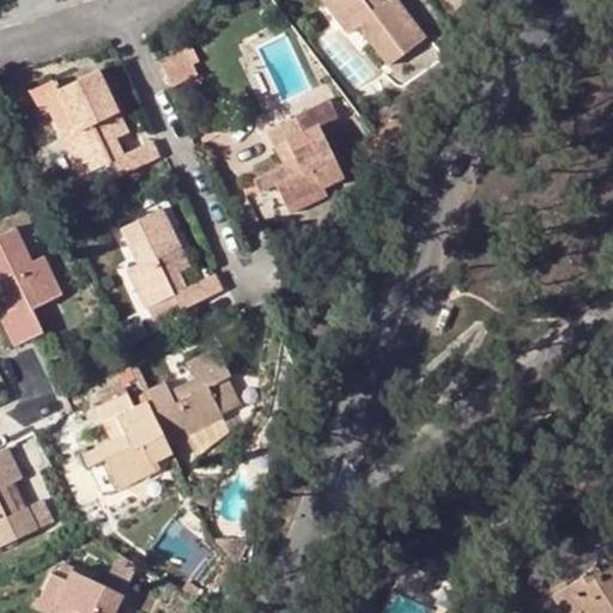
[(380,0),(320,0),(321,0),(346,36),(357,26),(388,66),(424,38),(393,0),(388,0),(383,4),(380,0)]
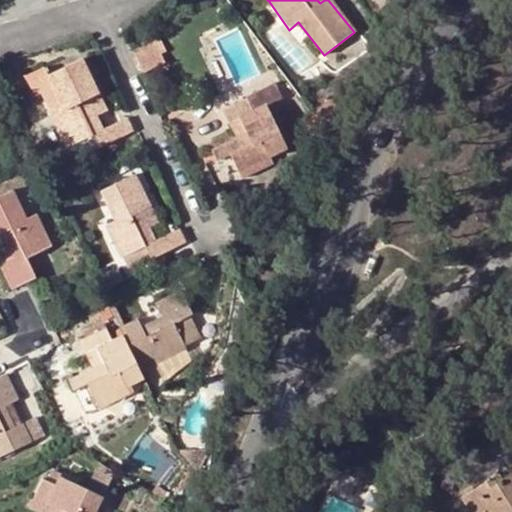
[(166,53),(157,37),(132,49),(143,73),(163,63),(160,56),(166,53)]
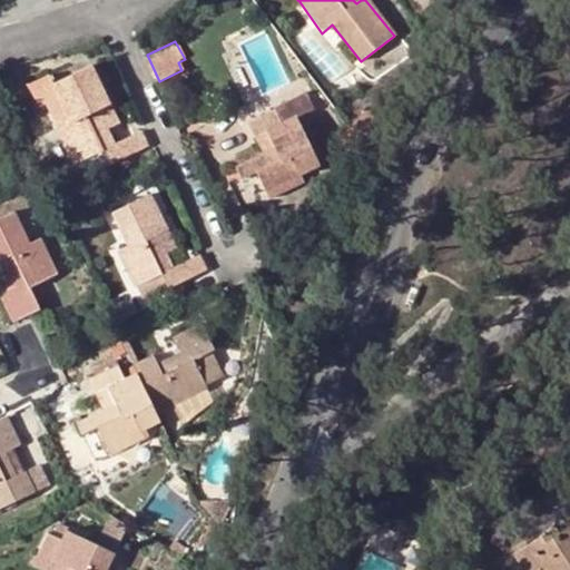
[(29,85),(40,107),(46,104),(58,98),(69,123),(58,127),(76,164),(102,153),(109,165),(148,146),(141,133),(115,145),(107,128),(98,109),(108,105),(91,67),(53,84),(49,75),(29,85)]
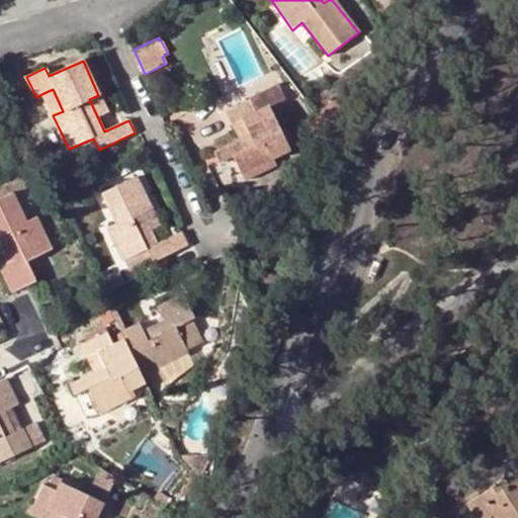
[(225,111),(231,125),(242,121),(248,135),(238,140),(213,152),(218,164),(233,157),(244,182),(274,166),(271,161),(289,152),(268,108),(283,102),(276,86),(248,99),(250,101),(225,111)]
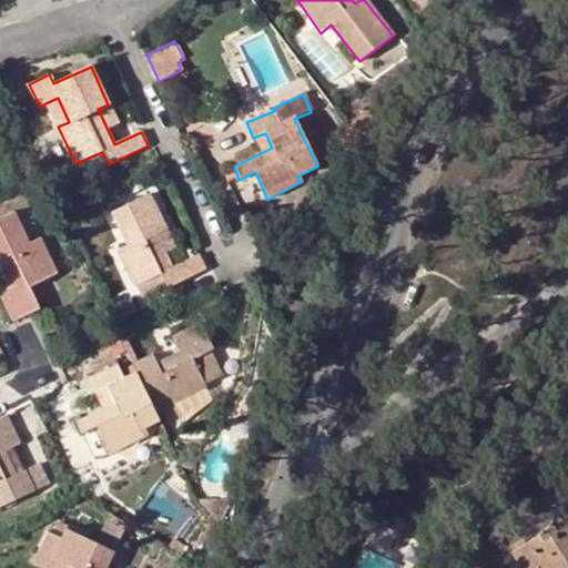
[(46,103),(58,127),(69,122),(58,98),(46,103)]
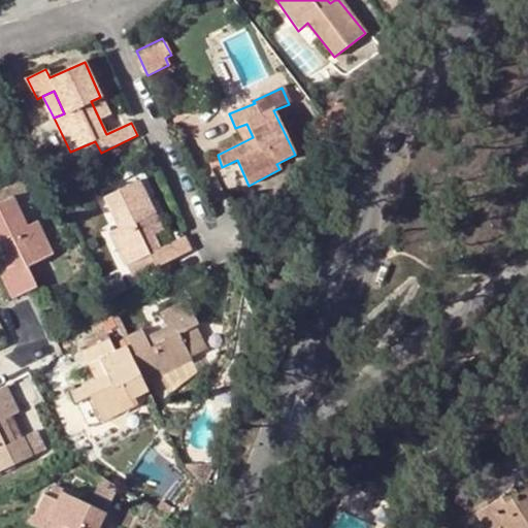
[(108,113),(100,97),(91,101),(99,119),(108,113)]
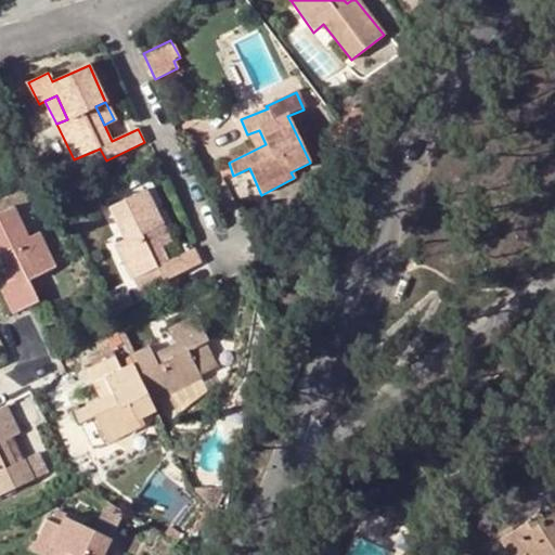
[(259,130),(247,134),(255,150),(266,144),(259,130)]
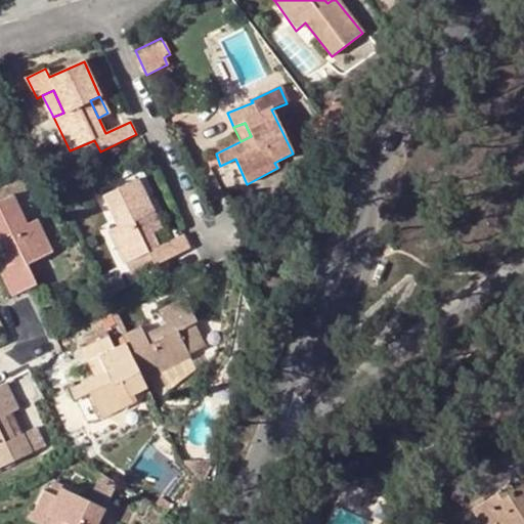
[(145,216),(154,212),(138,179),(102,195),(117,225),(106,231),(122,265),(125,263),(147,253),(154,266),(190,249),(183,235),(160,246),(153,232),(145,216)]
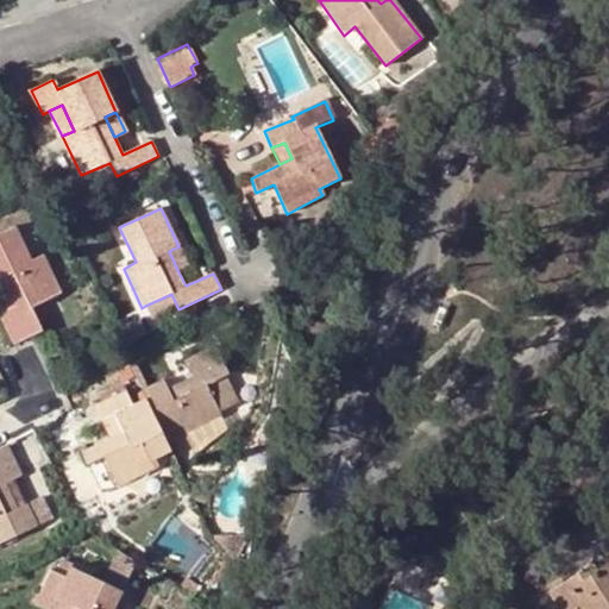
[(0,318),(13,346),(43,332),(31,308),(62,293),(43,255),(32,259),(14,227),(0,233),(0,280),(2,280),(16,307),(0,314),(0,318)]
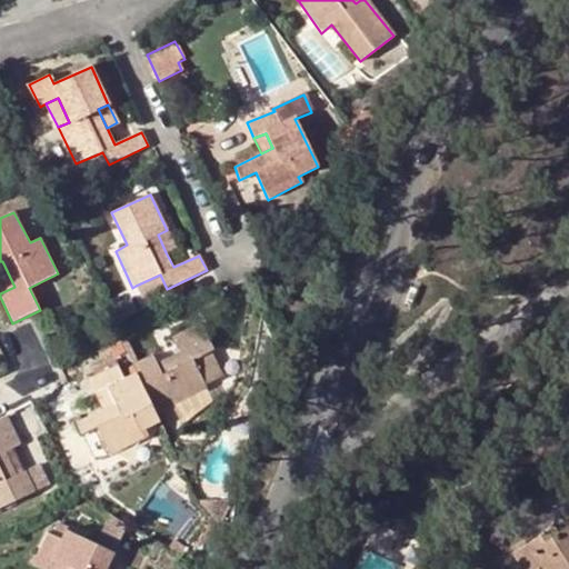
[(175,248),(167,230),(158,235),(166,252),(175,248)]
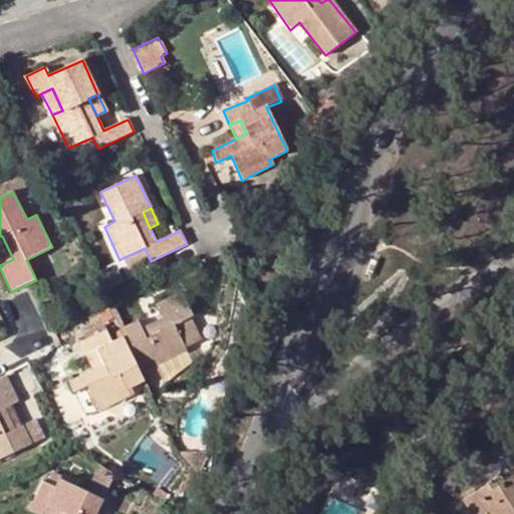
[(0,265),(13,259),(2,236),(0,236),(0,265)]
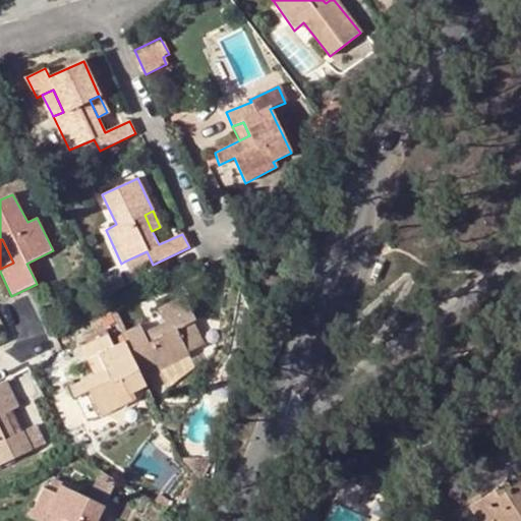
[(147,251),(124,262),(130,276),(153,265),(147,251)]
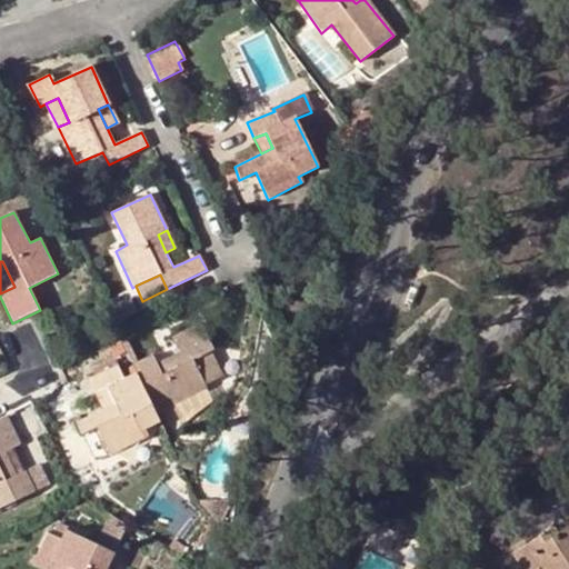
[(135,372),(156,413),(207,387),(206,385),(226,375),(200,323),(172,337),(179,350),(156,362),(152,355),(131,365),(135,372)]
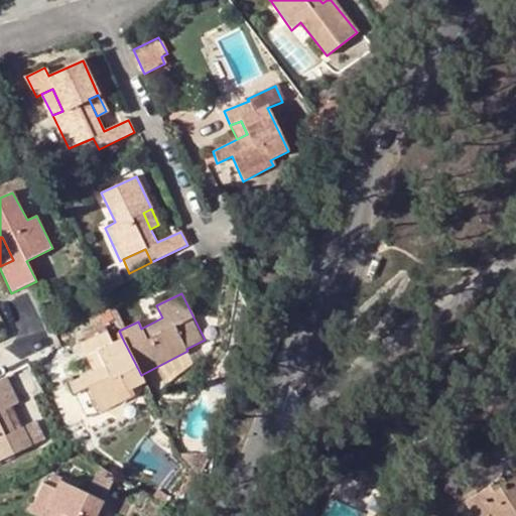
[(70,382),(75,392),(87,385),(100,412),(132,396),(129,390),(144,382),(141,375),(122,338),(113,342),(106,329),(79,342),(85,355),(96,351),(103,366),(92,371),(70,382)]
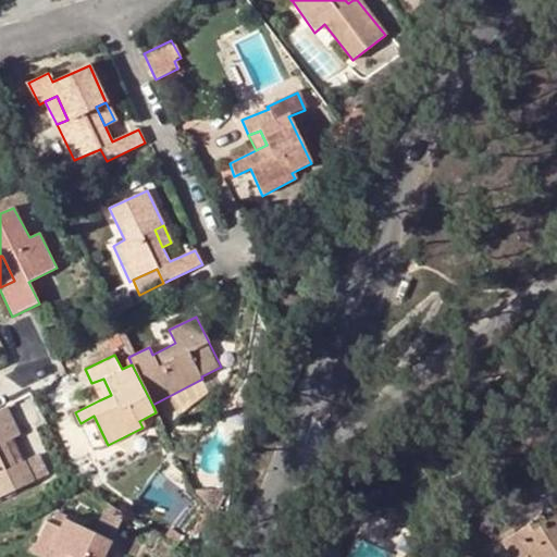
[(91,383),(99,400),(111,395),(103,379),(91,383)]
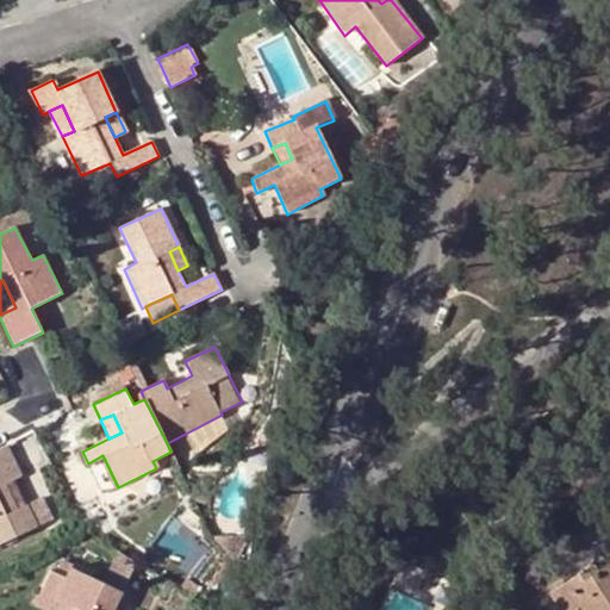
[(260,434),(254,452),(268,455),(273,439),(260,434)]
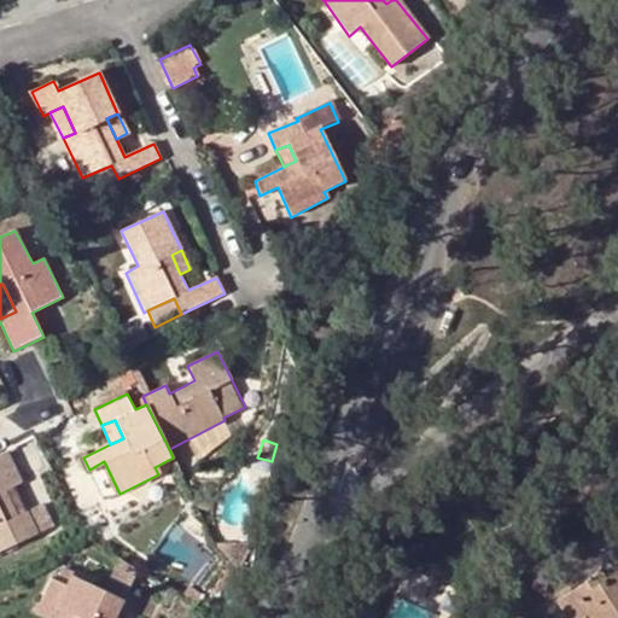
[(4,491),(12,488),(21,484),(7,453),(0,455),(0,549),(36,532),(27,511),(24,514),(16,517),(4,491)]
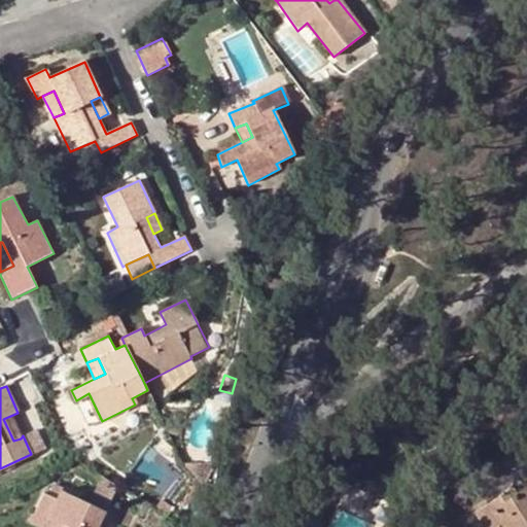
[(89,393),(76,400),(89,427),(102,421),(89,393)]
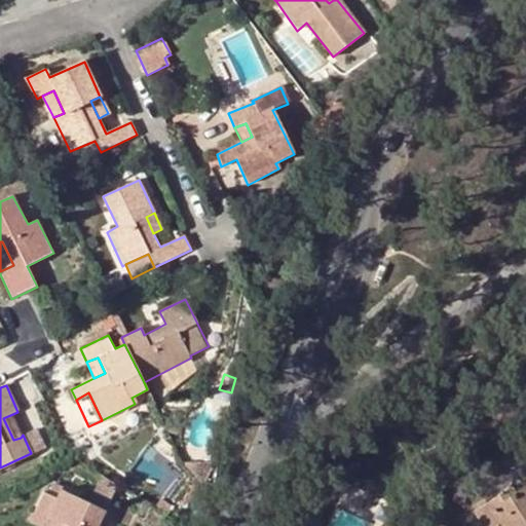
[(21,438),(10,415),(3,418),(13,440),(21,438)]
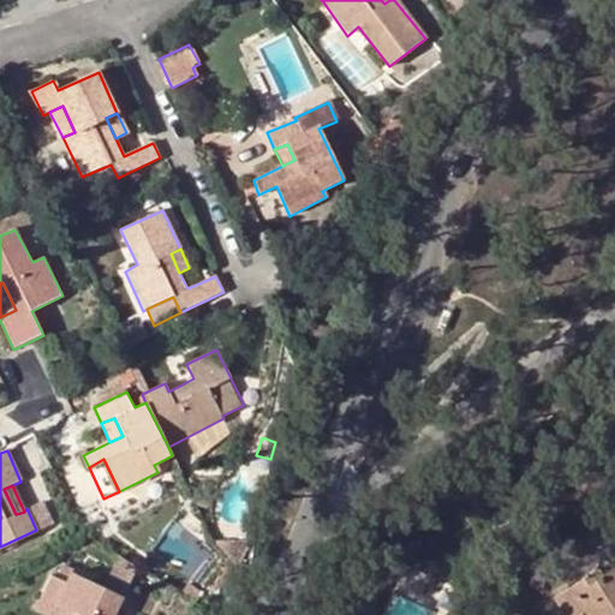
[(208,530),(219,554),(231,530),(208,530)]
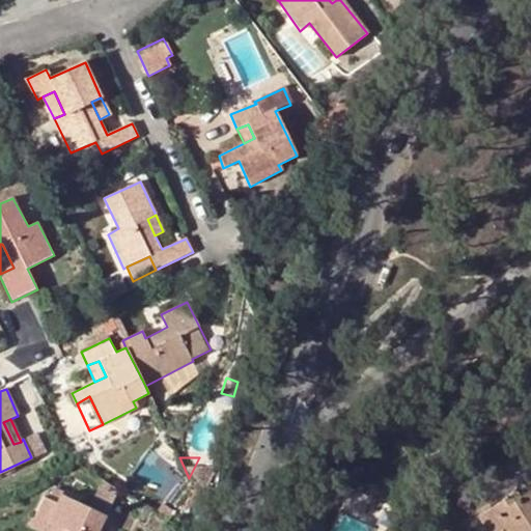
[(29,526),(39,530),(44,530),(50,521),(63,528),(61,530),(99,530),(116,491),(102,481),(90,508),(61,495),(56,505),(42,500),(29,526)]
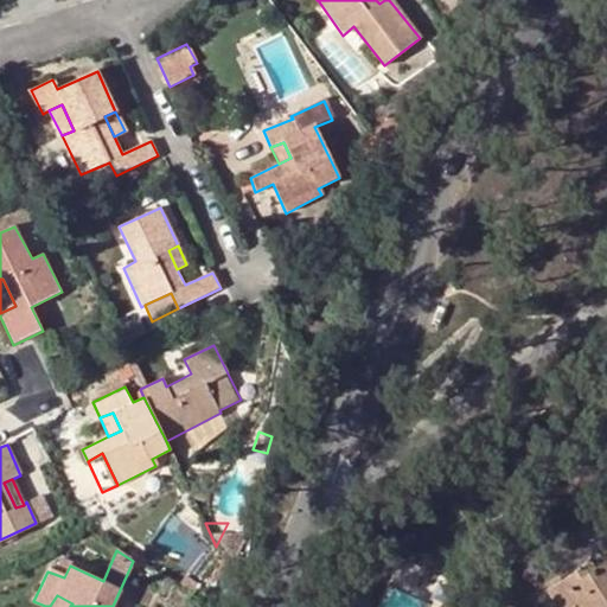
[(393,550),(385,562),(398,569),(406,558),(393,550)]
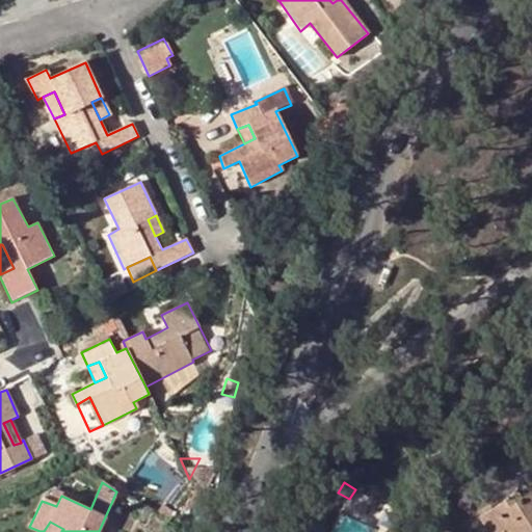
[(476,512),(486,531),(493,531),(504,526),(506,531),(531,531),(531,487),(520,495),(511,500),(508,494),(476,512)]
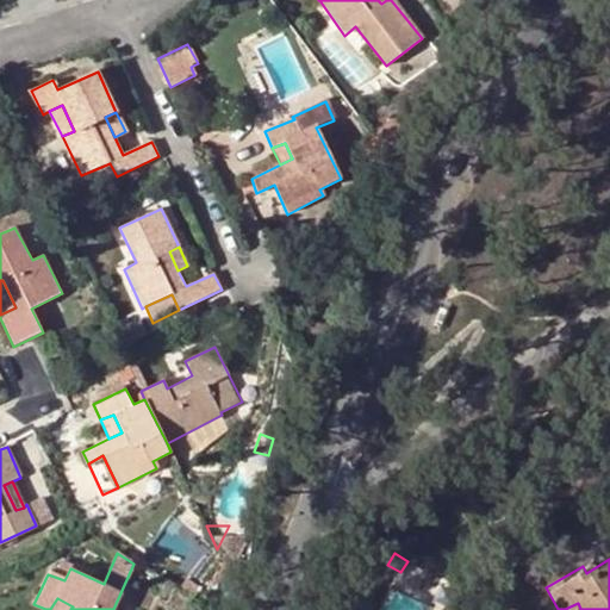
[(592,561),(583,566),(586,573),(596,567),(592,561)]
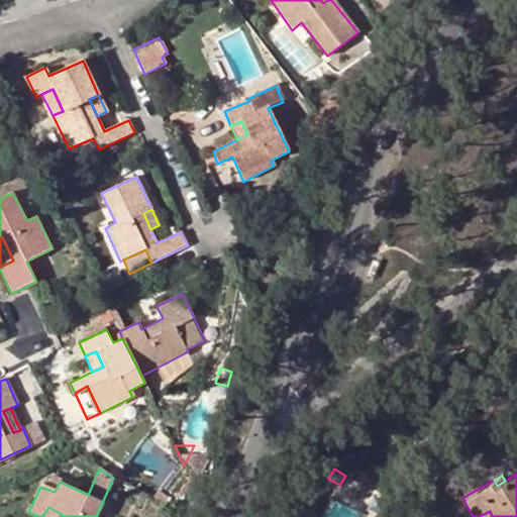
[(118,494),(112,510),(124,514),(130,499),(118,494)]
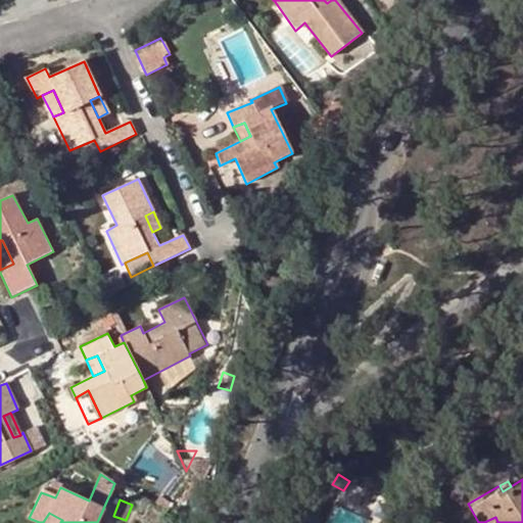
[(49,513),(43,522),(60,522),(62,520),(49,513)]
